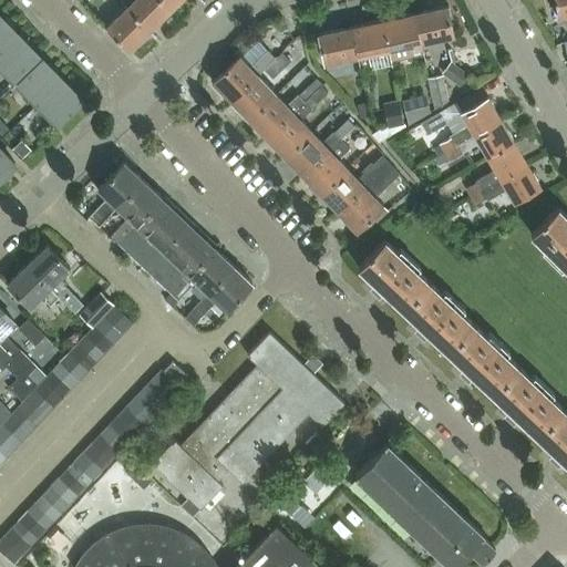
[(171,9),(161,0),(132,0),(126,6),(150,29),(171,9)]
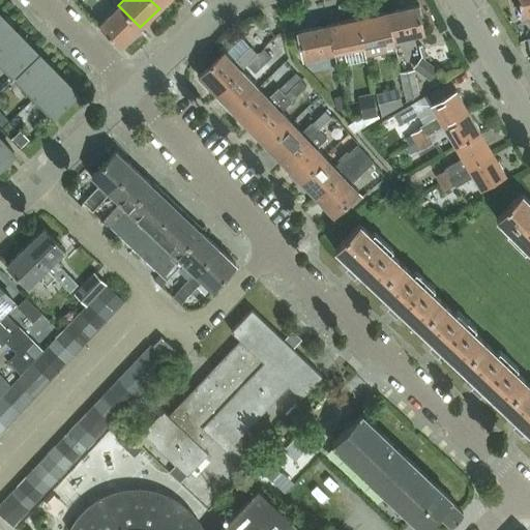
[(529,0),(518,0),(521,16),(529,13),(529,0)]
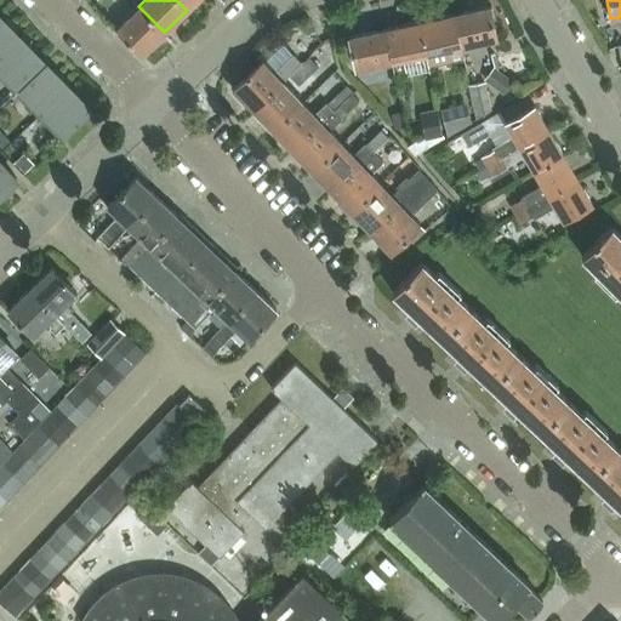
[(138,6),(124,21),(115,29),(141,55),(164,32),(138,6)]
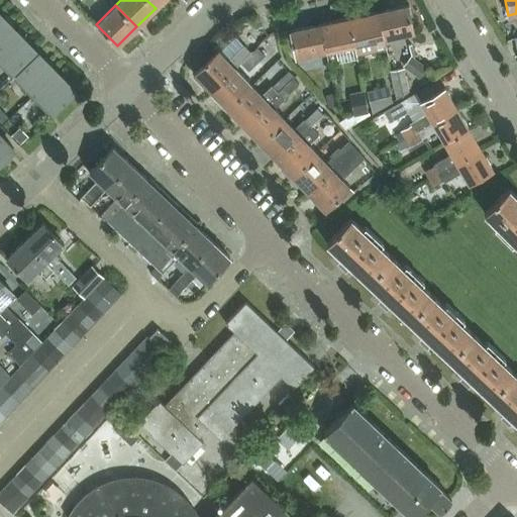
[(407,5),(378,11),(384,38),(412,32),(407,5)]
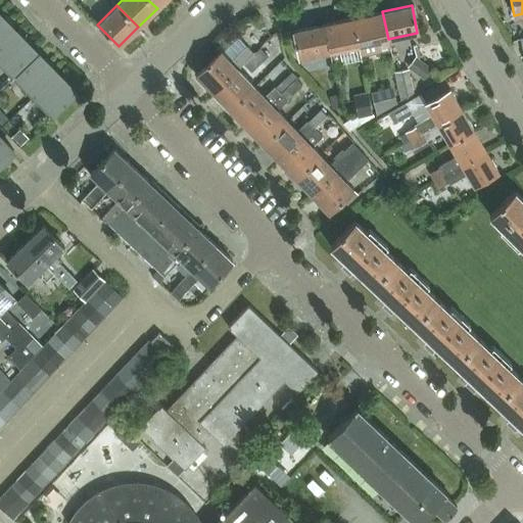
[(382,11),(352,18),(359,45),(361,56),(391,50),(388,39),(382,11)]
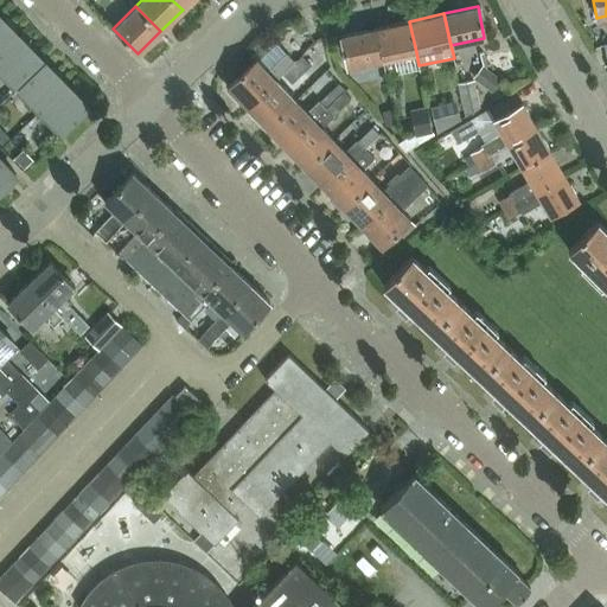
[(0,53),(18,37),(17,36),(5,25),(6,24),(5,23),(4,23),(0,19),(0,53)]
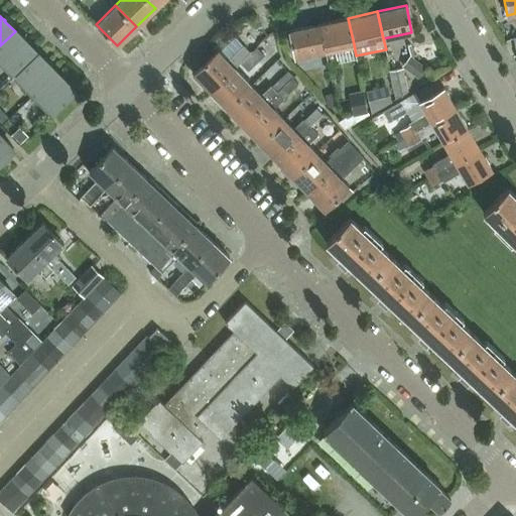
[(337,59),(335,48),(354,44),(348,18),(318,24),(324,50),(325,50),(327,60),(337,59)]
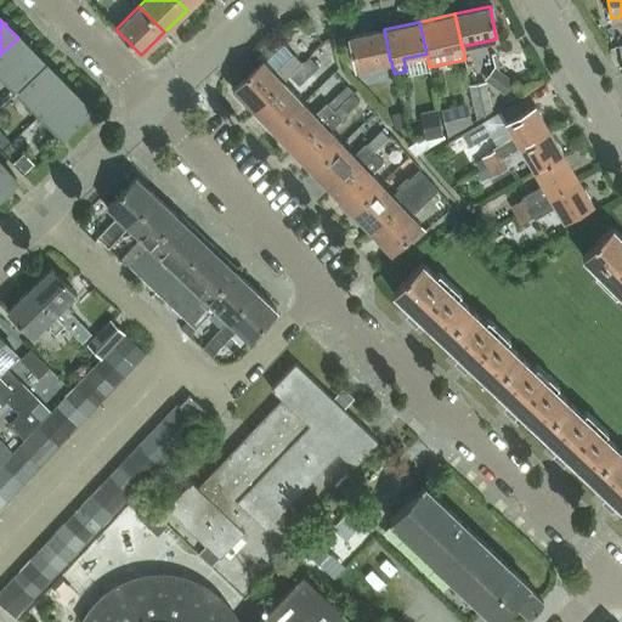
[(390,61),(384,29),(349,37),(356,68),(390,61)]
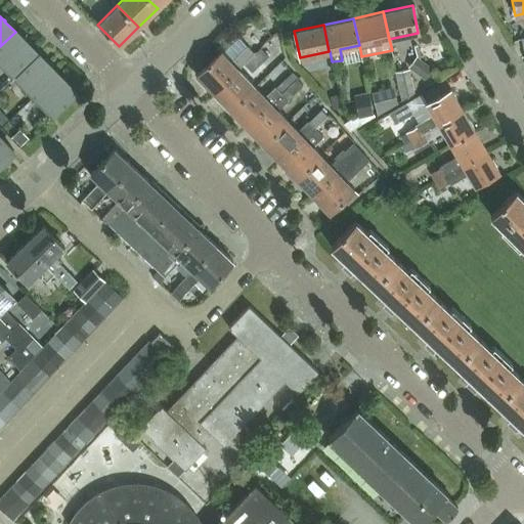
[(15,32),(0,46),(0,61),(10,73),(11,74),(34,51),(35,51),(33,49),(33,50),(27,44),(27,43),(26,42),(15,33),(16,33),(15,32)]
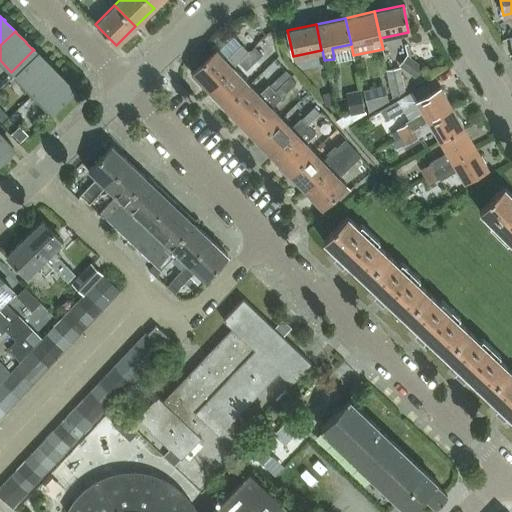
[(241,44),(225,60),(222,57),(216,50),(191,73),(192,75),(192,74),(208,90),(248,51),(241,44)]
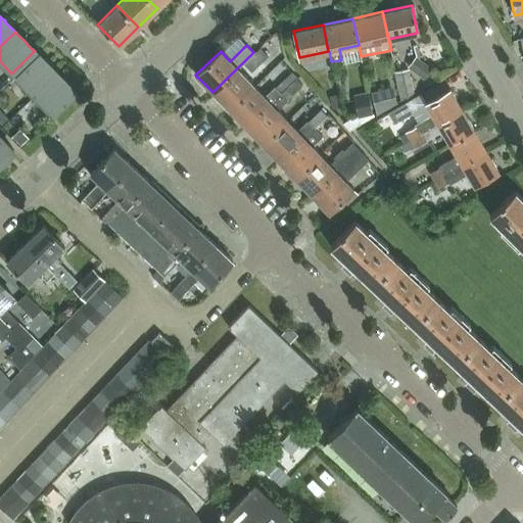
[(259,47),(253,52),(254,53),(262,60),(267,55),(259,47)]
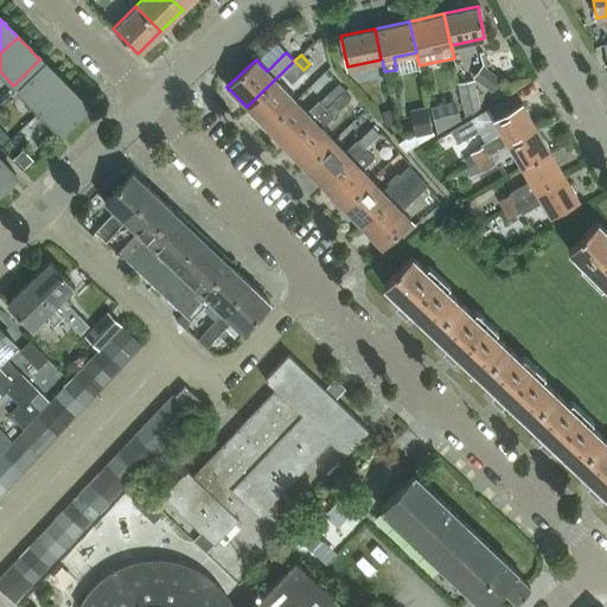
[(247,107),(266,127),(294,100),(282,88),(299,71),(293,65),(295,62),(294,61),(247,107)]
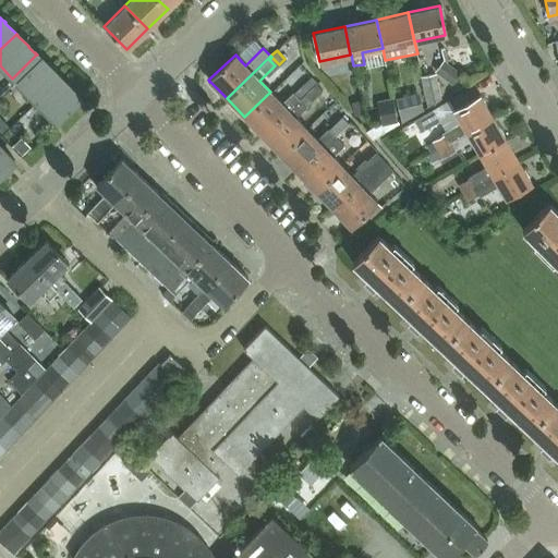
[(17,84),(36,102),(60,79),(41,60),(41,59),(40,58),(15,83),(16,84),(17,84)]
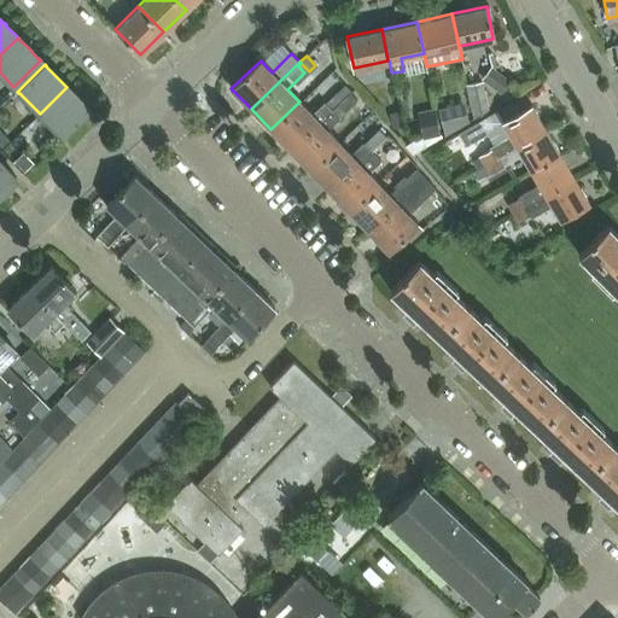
[(511,81),(490,65),(481,80),(501,94),(511,81)]
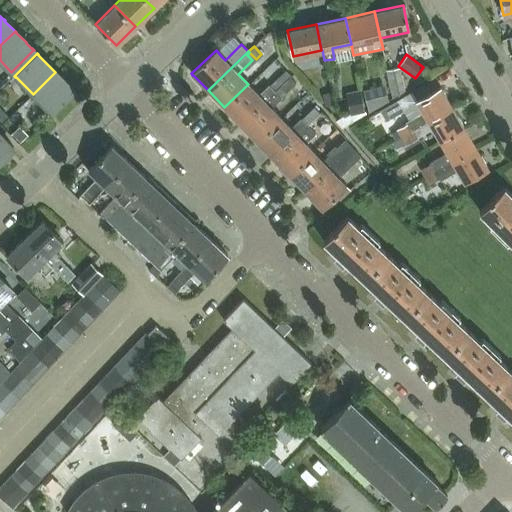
[(398,68),(385,71),(391,97),(403,90),(398,68)]
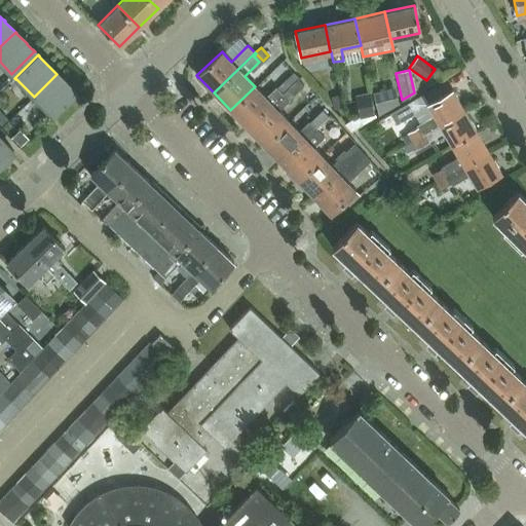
[(57,74),(34,97),(51,115),(52,116),(76,94),(75,91),(74,92),(57,74)]
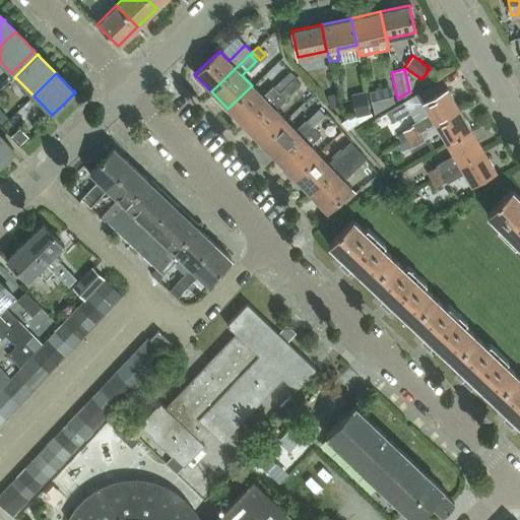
[(285,120),(280,115),(275,109),(300,84),(294,77),(287,83),(287,84),(278,93),(244,126),(260,143),(285,120)]
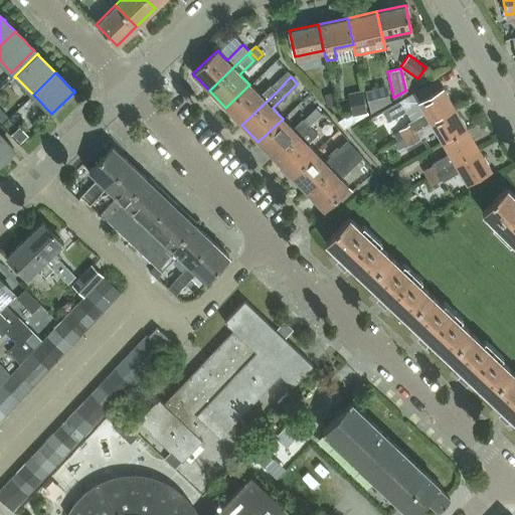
[(279,76),(269,86),(276,93),(285,83),(285,82),(279,76)]
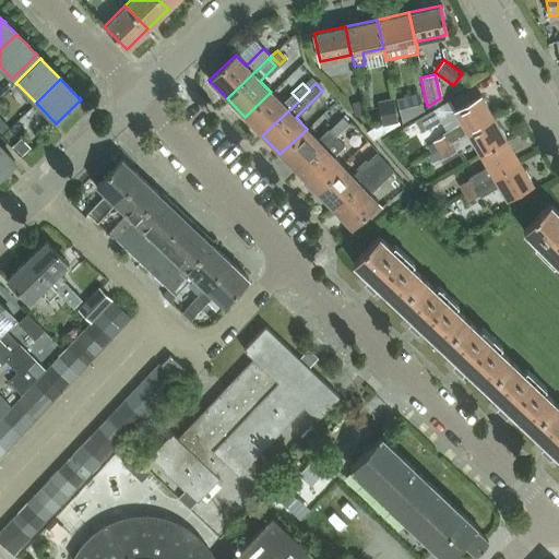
[(262,135),(299,100),(292,93),(282,103),(271,92),(245,117),(262,135)]
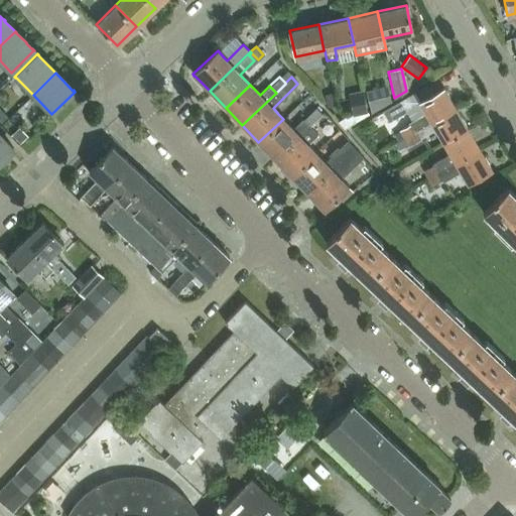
[(364,90),(370,113),(390,101),(386,85),(364,90)]
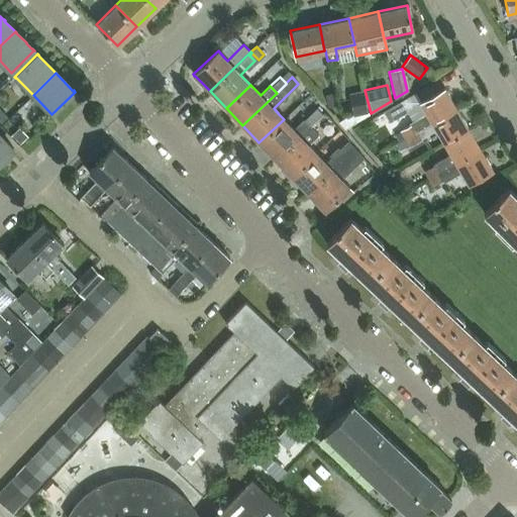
[(430,123),(456,108),(444,88),(418,103),(424,113),(408,123),(410,125),(400,131),(404,138),(419,129),(430,123)]
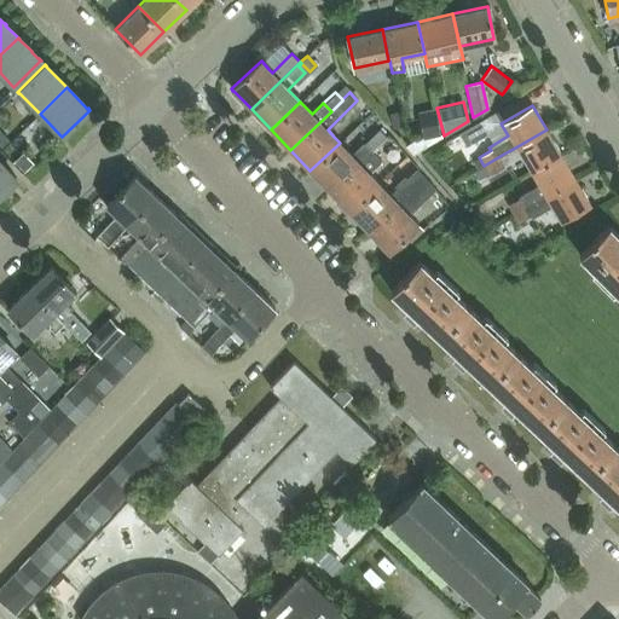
[(392,127),(401,126),(399,113),(389,114),(392,127)]
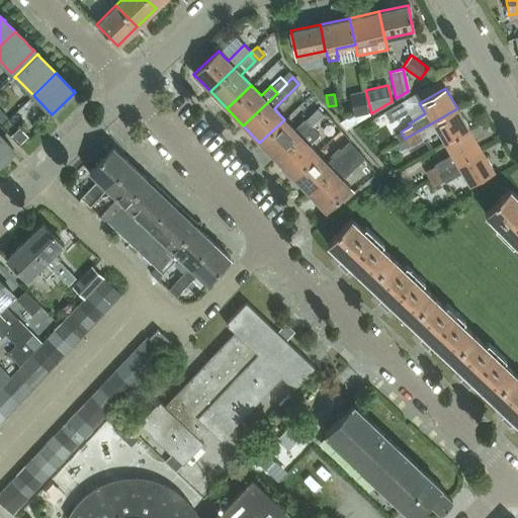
[(365,97),(351,100),(354,113),(355,116),(368,113),(365,97)]
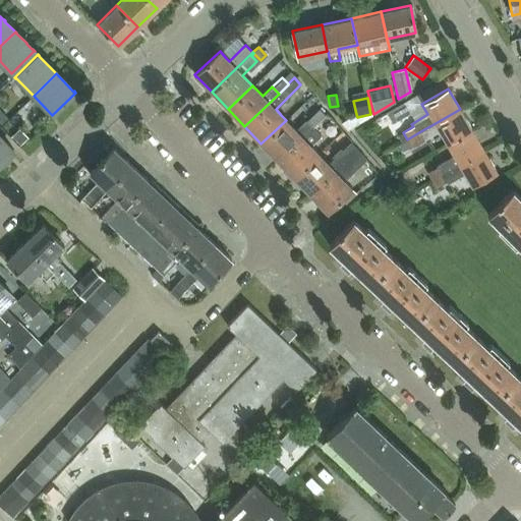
[(403,103),(386,114),(392,124),(410,114),(409,113),(403,103)]
